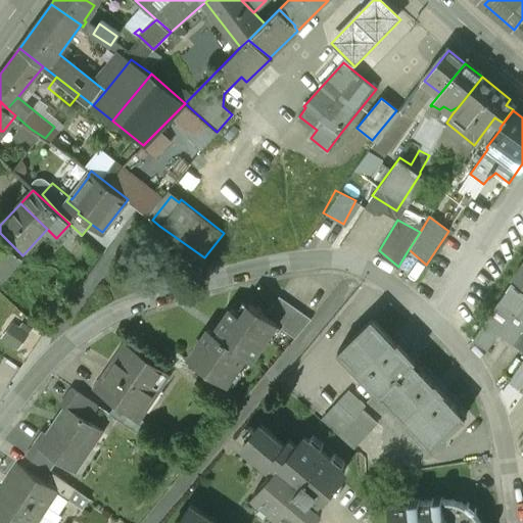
[(0,279),(22,255),(0,233),(0,279)]
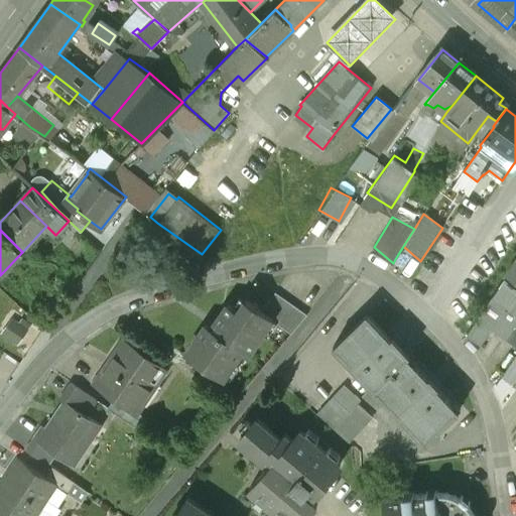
[(515,260),(506,277),(515,284),(515,260)]
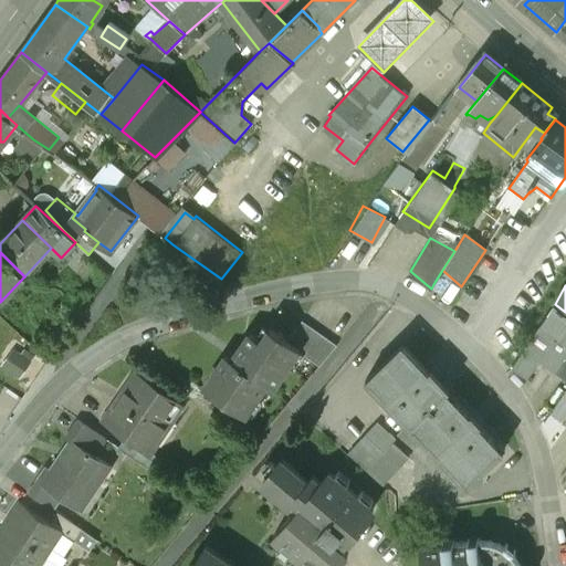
[(565,376),(565,312),(555,304),(513,366),(530,376),(541,359),(565,376)]
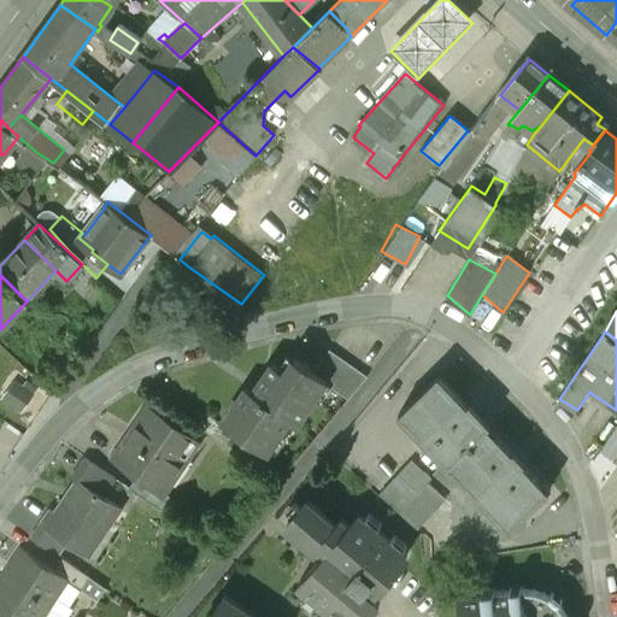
[(369,375),(331,348),(315,371),(328,380),(325,382),(350,398),(369,375)]
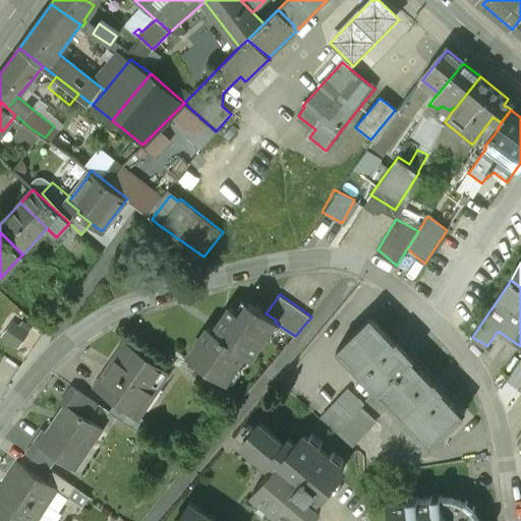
[(232,307),(215,331),(210,327),(188,357),(225,383),(245,354),(250,358),(275,323),(277,321),(266,313),(250,302),(242,314),(232,307)]
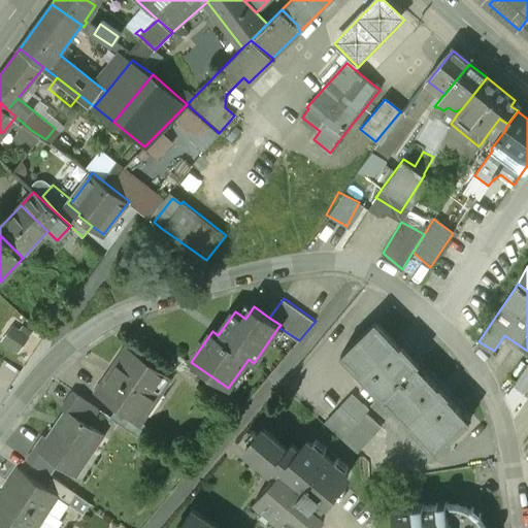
[(400,347),(375,322),(342,354),(383,396),(418,363),(419,361),(402,344),(400,347)]
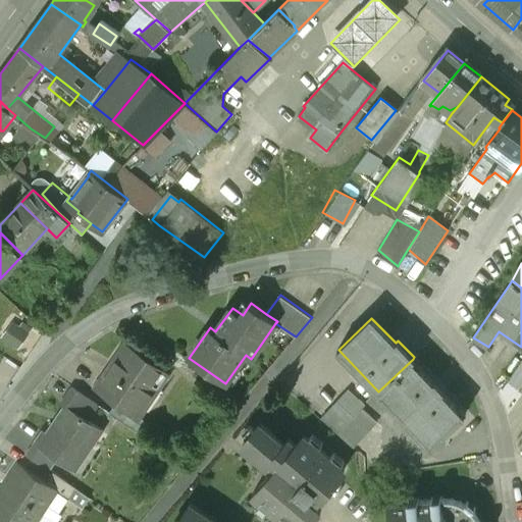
[(140,418),(141,417),(170,374),(126,345),(97,387),(116,402),(140,418)]
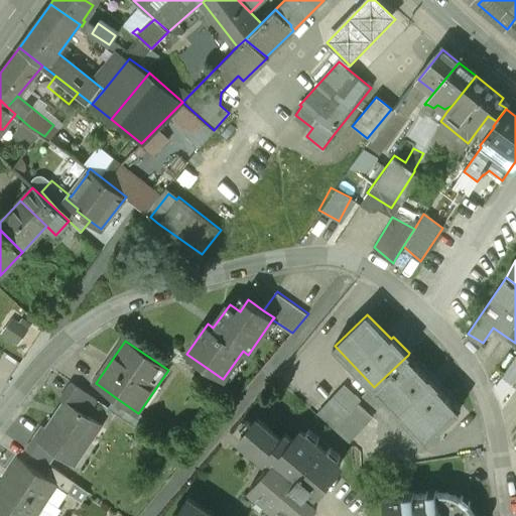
[(374,388),(426,440),(461,409),(437,386),(439,384),(430,376),(429,377),(408,355),(374,388)]
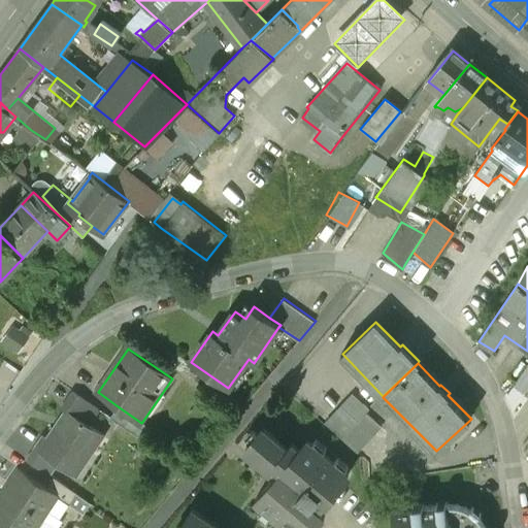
[(370,407),(352,391),(323,422),(341,438),(366,410),(370,407)]
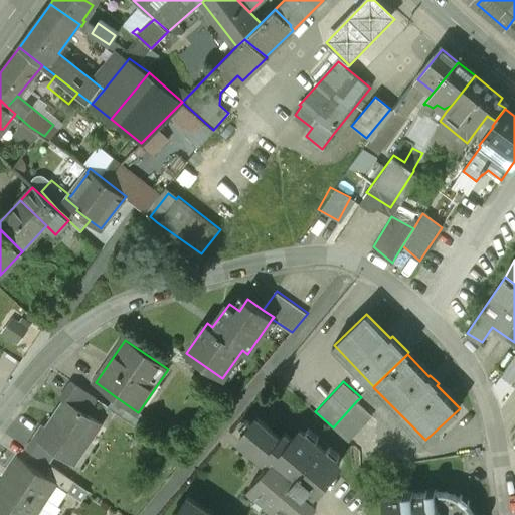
[(97,400),(70,382),(59,398),(63,400),(64,399),(88,414),(97,400)]
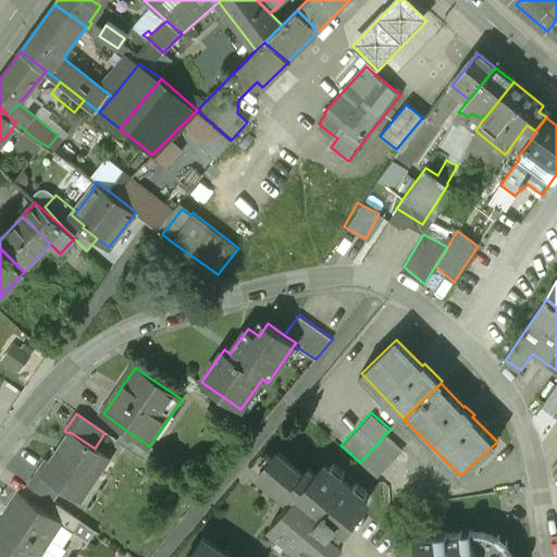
[(149,446),(124,429),(116,441),(155,466),(163,454),(150,445),(149,446)]
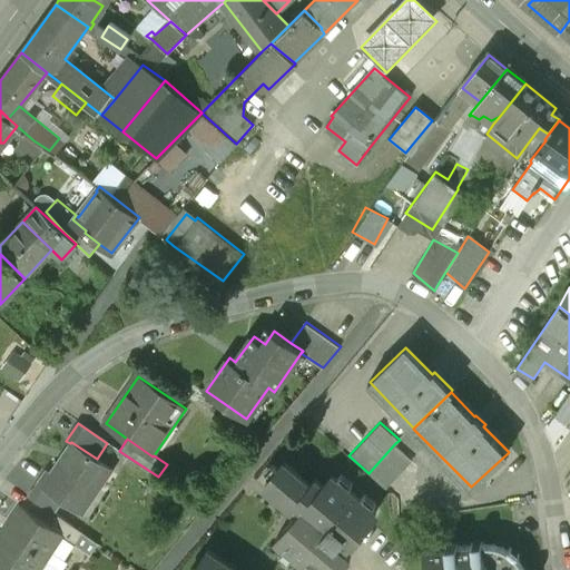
[(46,470),(37,484),(62,501),(84,516),(114,470),(97,459),(71,442),(70,443),(51,474),(46,470)]
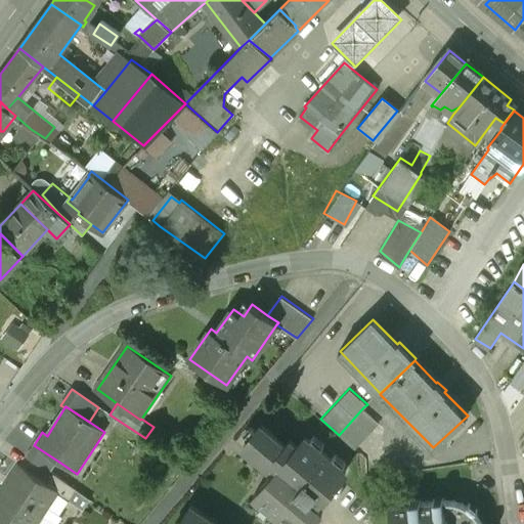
[(363,407),(339,435),(354,448),(378,422),(363,407)]
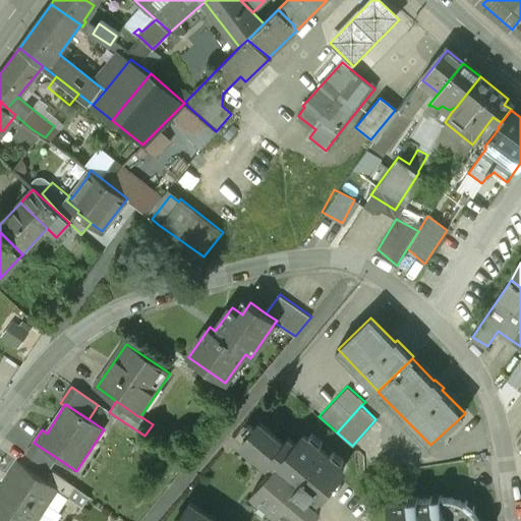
[(303,435),(296,444),(288,438),(284,443),(259,422),(242,444),(268,465),(272,460),(276,463),(250,493),(285,520),(309,520),(321,508),(308,498),(315,488),(323,494),(344,468),(303,435)]
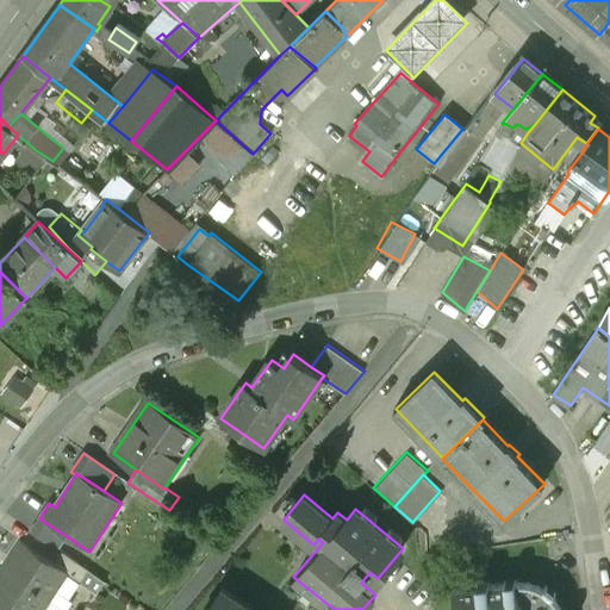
[(67,536),(39,518),(30,531),(58,549),(67,536)]
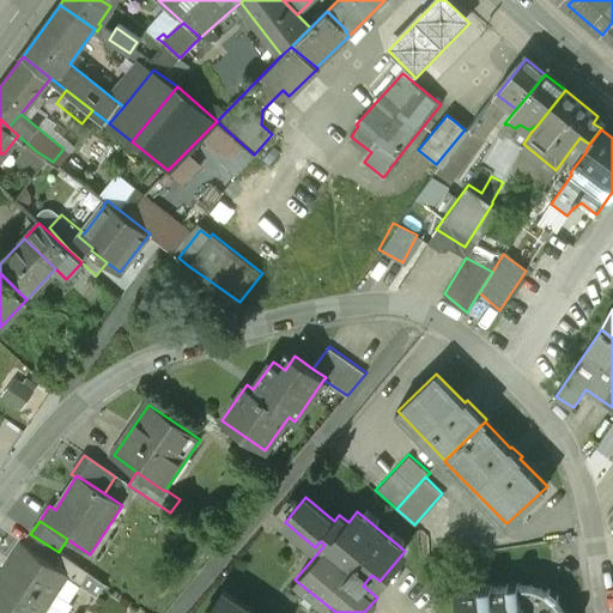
[(55,568),(24,546),(5,574),(48,604),(66,577),(67,576),(55,568)]
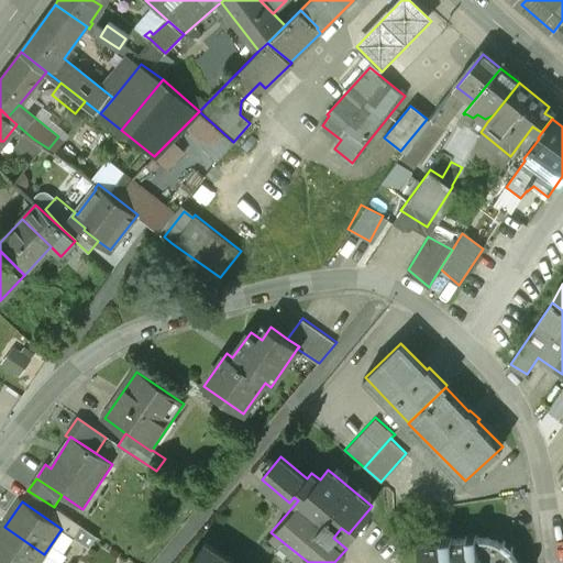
[(83,527),(58,510),(51,521),(62,529),(61,530),(74,539),(83,527)]
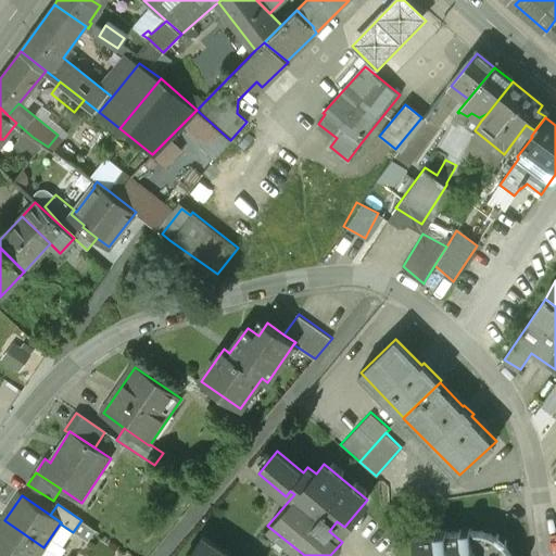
[(37,555),(43,547),(4,520),(0,527),(0,554),(2,555),(37,555)]
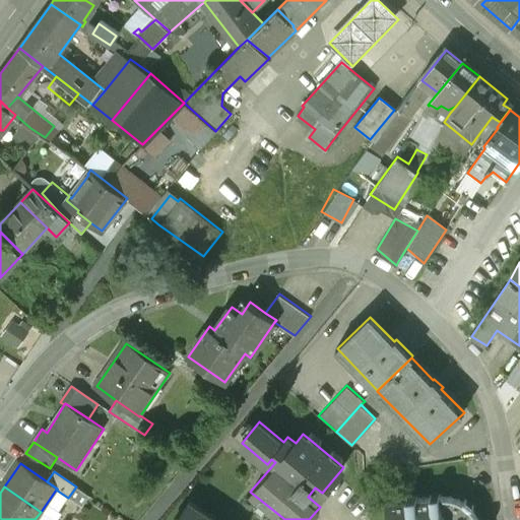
[(454,497),(439,496),(439,495),(429,497),(430,499),(416,500),(416,498),(405,499),(405,501),(387,504),(388,519),(477,519),(476,515),(467,504),(454,497)]
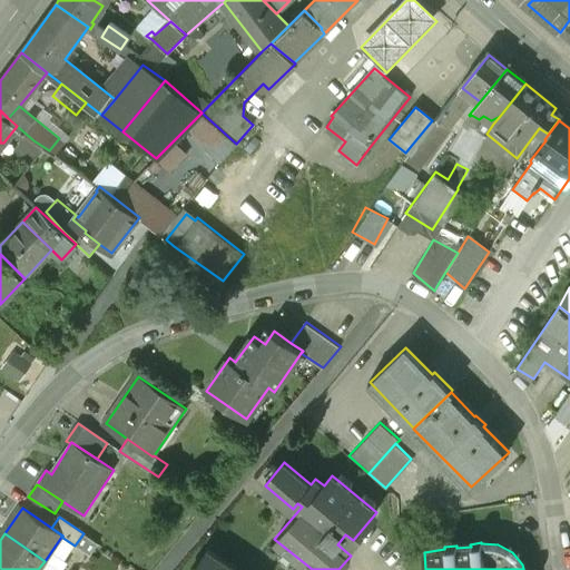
[(235,569),(217,558),(212,568),(202,562),(196,569),(235,569)]
